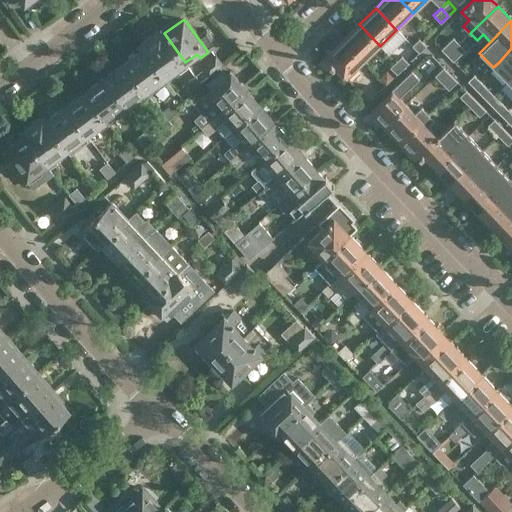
[(380,46),(359,24),(343,40),(363,62),(380,46)]
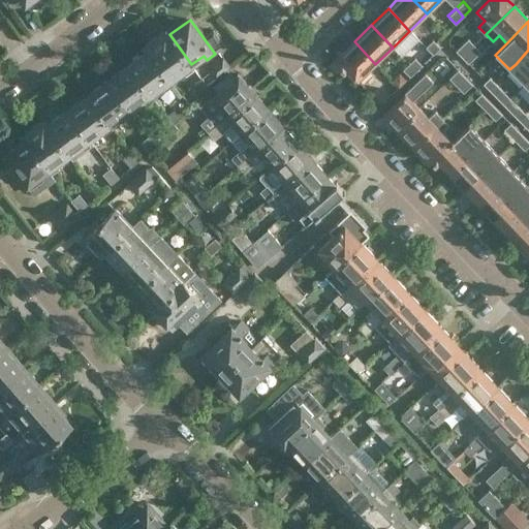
[(186,74),(194,68),(191,64),(169,34),(166,29),(146,44),(149,50),(172,79),(183,70),(186,74)]
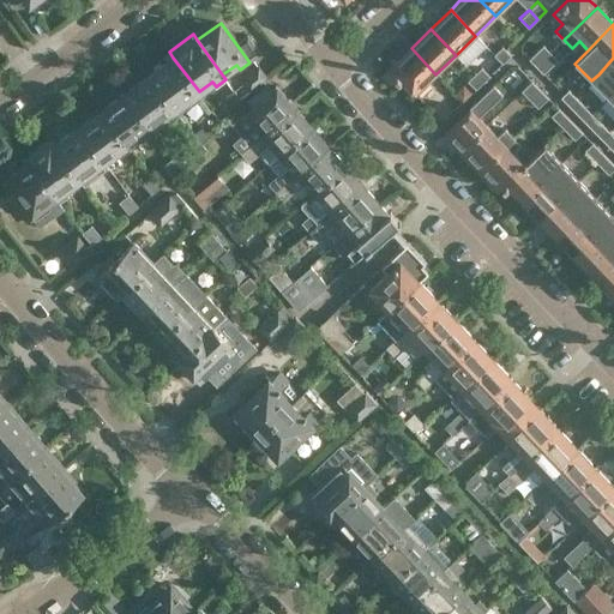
[(536,66),(549,53),(551,52),(543,44),(529,59),(536,66)]
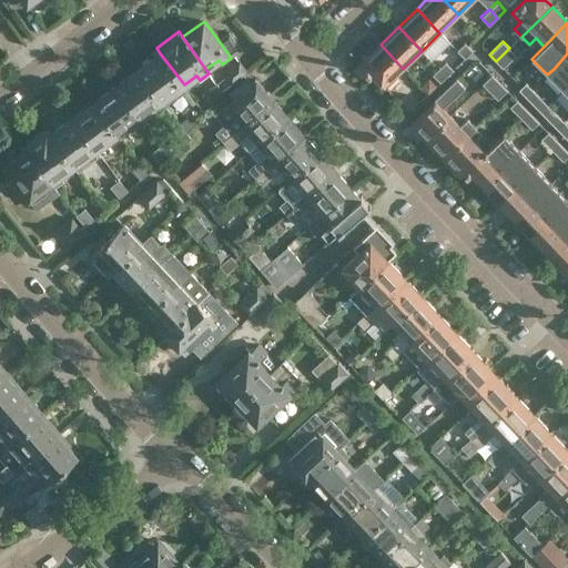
[(465,58),(470,53),(473,51),(465,42),(457,50),(465,58)]
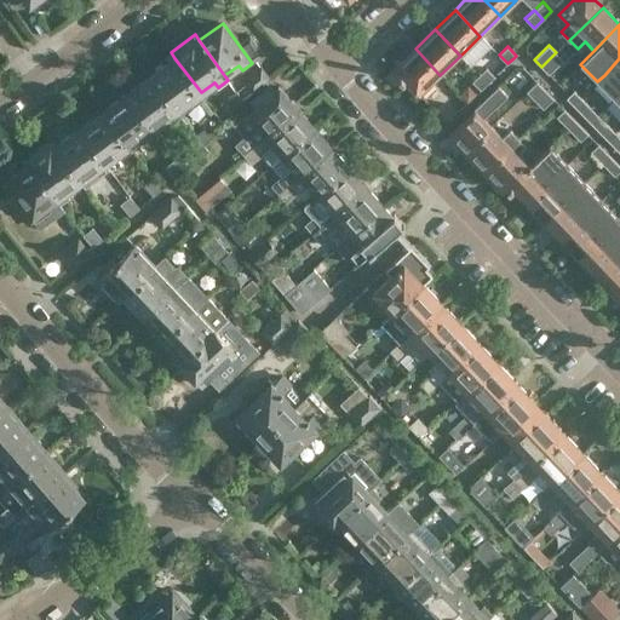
[(440,75),(415,49),(386,78),(396,86),(403,79),(419,96),(440,75)]
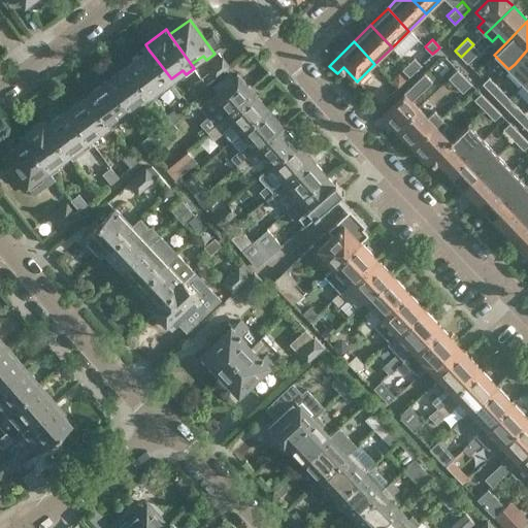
[(473,44),(472,45),(461,57),(467,63),(480,51),(473,44)]
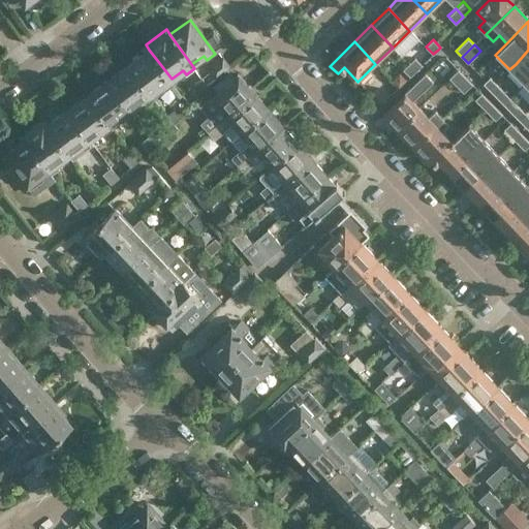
[(149,50),(129,64),(151,94),(163,85),(166,89),(175,84),(172,79),(149,50)]
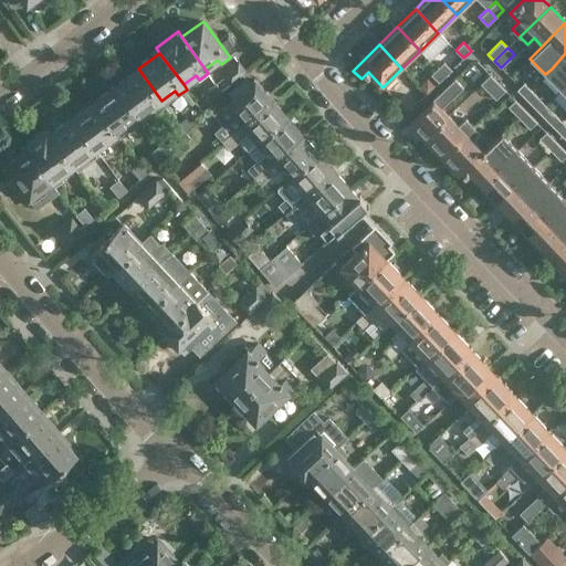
[(561,91),(565,84),(565,53),(552,69),(545,74),(561,91)]
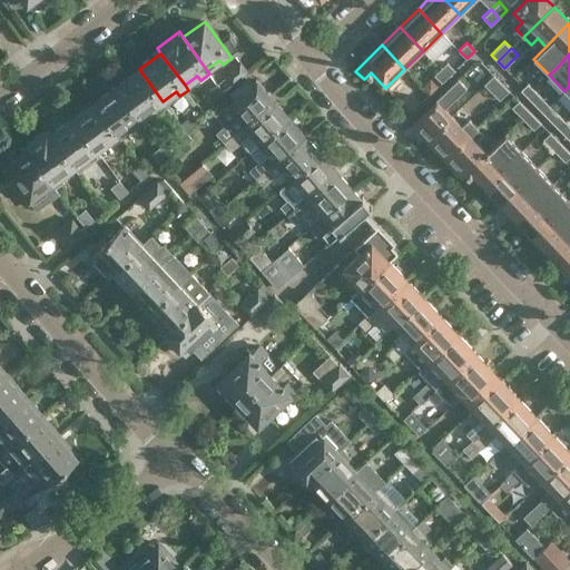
[(449,77),(455,70),(446,61),(440,68),(449,77)]
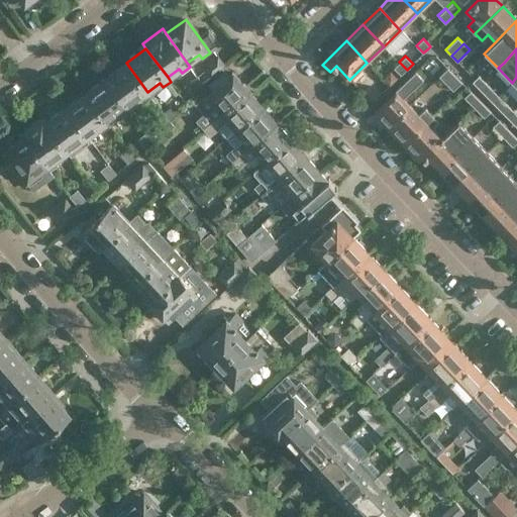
[(211,78),(226,67),(218,57),(204,69),(211,78)]
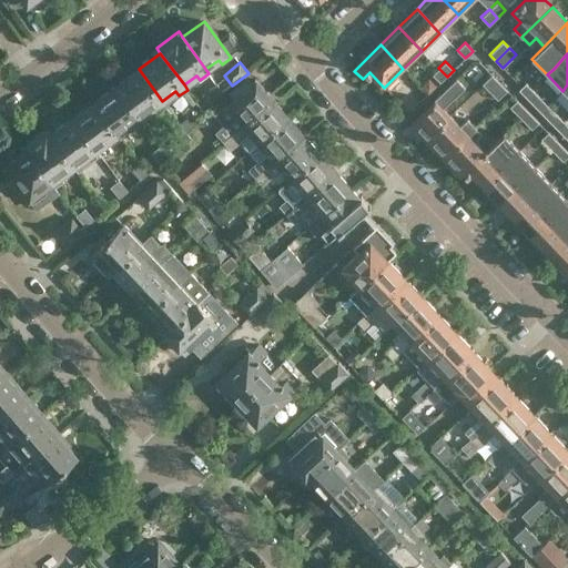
[(440,83),(447,77),(438,68),(432,74),(440,83)]
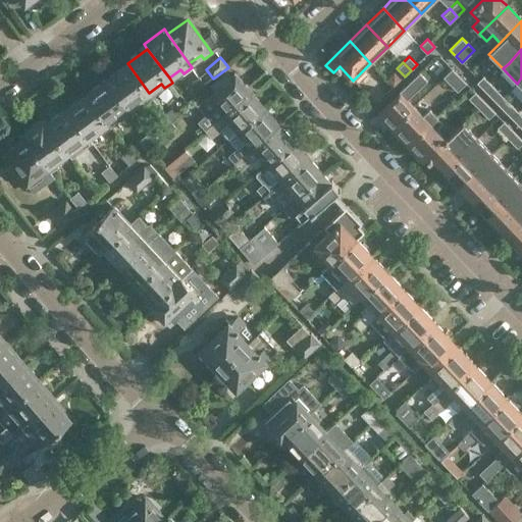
[(127,63),(107,79),(128,108),(142,99),(145,103),(152,97),(149,93),(127,63)]
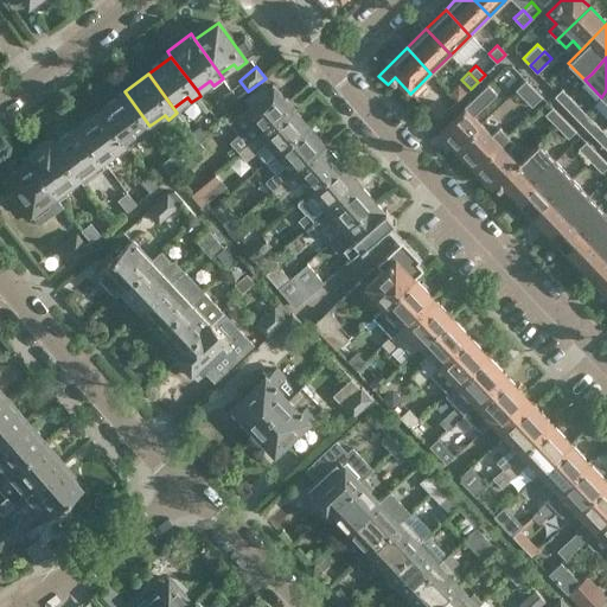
[(524,97),(534,88),(525,80),(516,90),(524,97)]
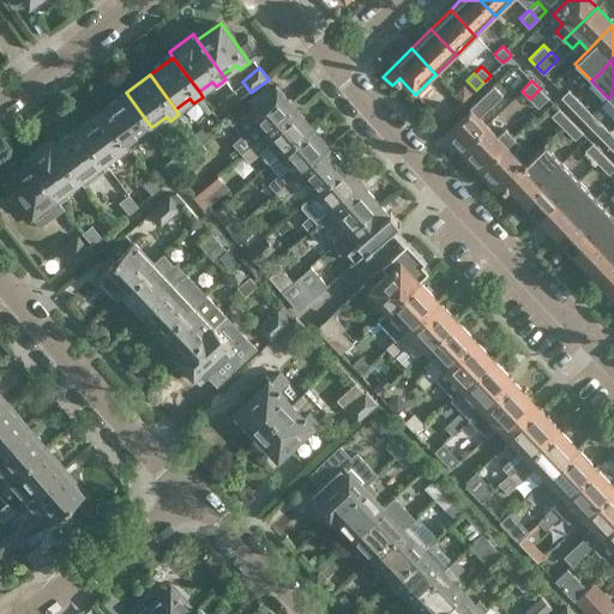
[(233,143),(241,154),(264,134),(295,107),(277,86),(246,114),(244,112),(232,124),(241,136),(233,143)]
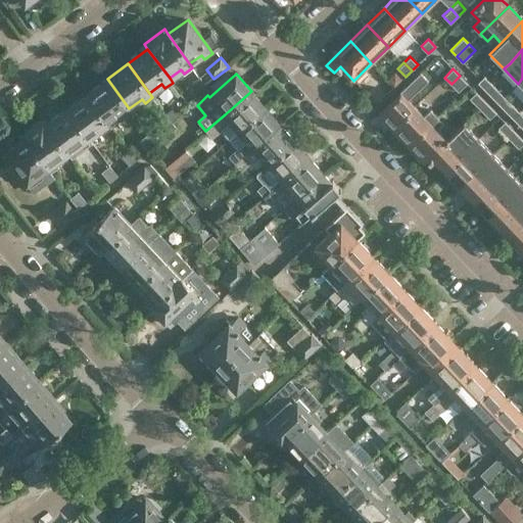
[(408,99),(428,80),(422,74),(401,94),(380,114),(394,130),(417,109),(408,99)]
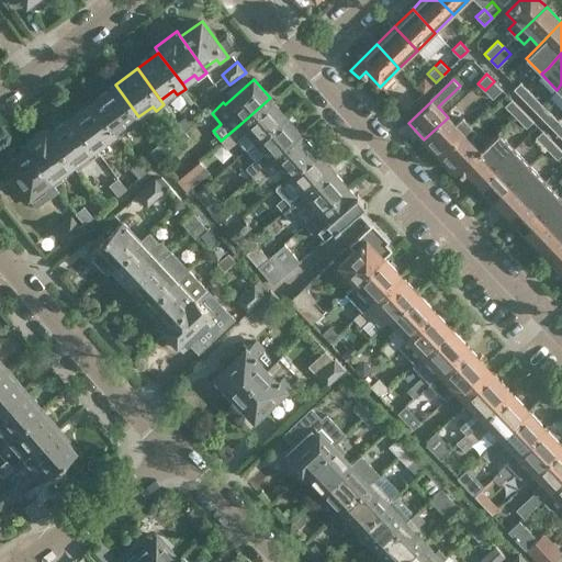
[(494,81),(485,90),(493,98),(502,89),(494,81)]
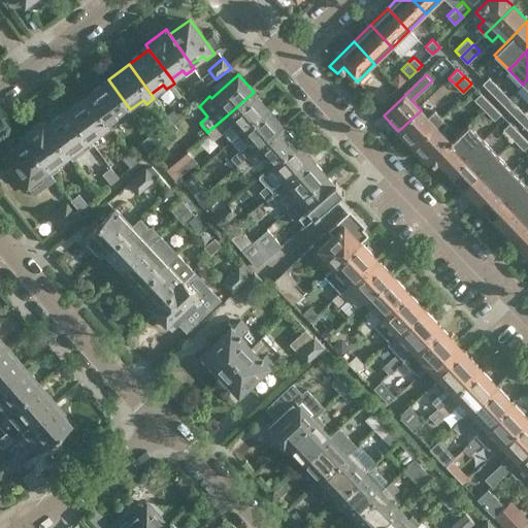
[(494,95),(500,89),(489,76),(482,83),(494,95)]
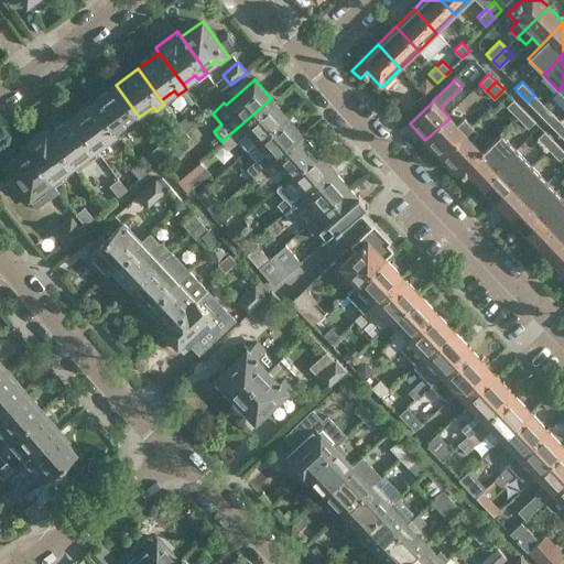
[(221,90),(215,83),(205,90),(212,99),(221,90)]
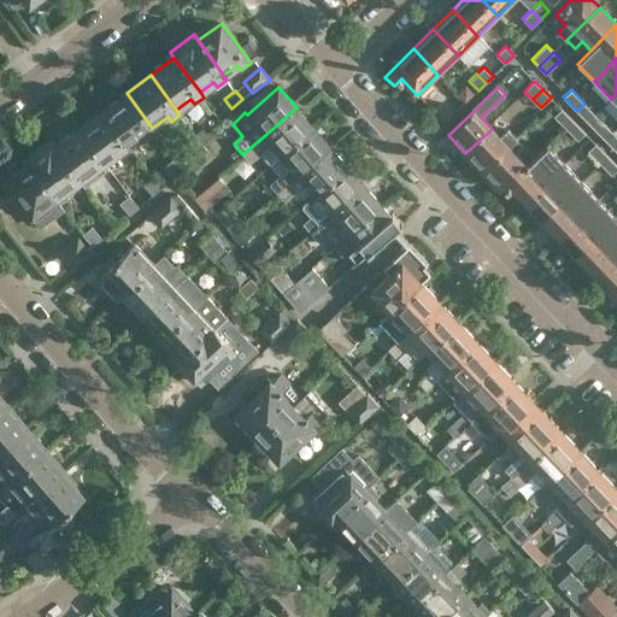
[(154,133),(152,128),(127,93),(103,111),(128,146),(142,135),(146,140),(154,133)]
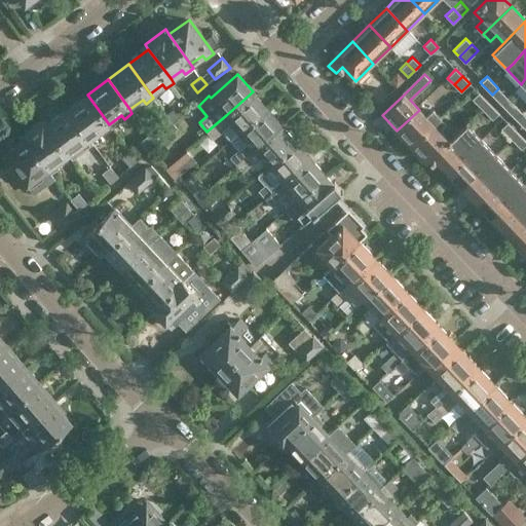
[(505,108),(512,102),(498,88),(492,95),(505,108)]
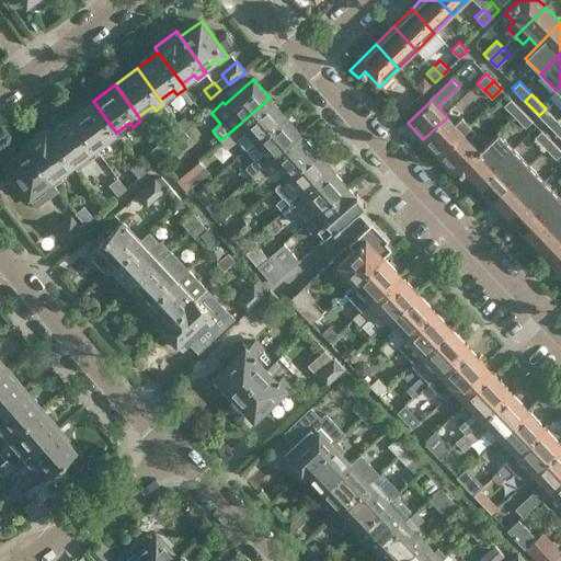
[(411,105),(401,95),(395,102),(404,112),(411,105)]
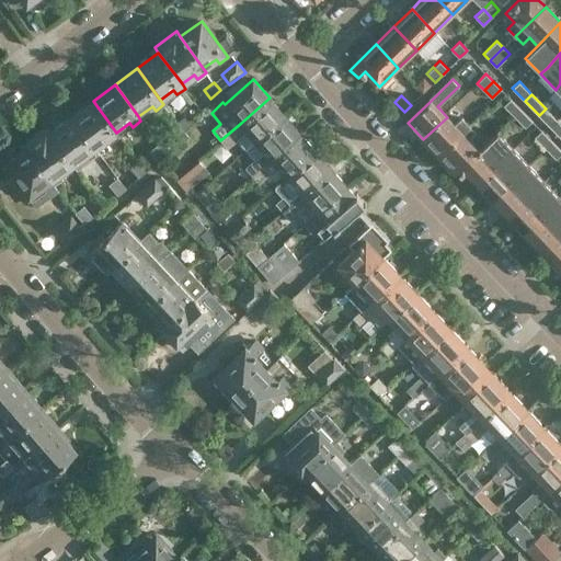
[(256,140),(285,115),(270,98),(241,123),(220,140),(228,148),(248,130),(256,140)]
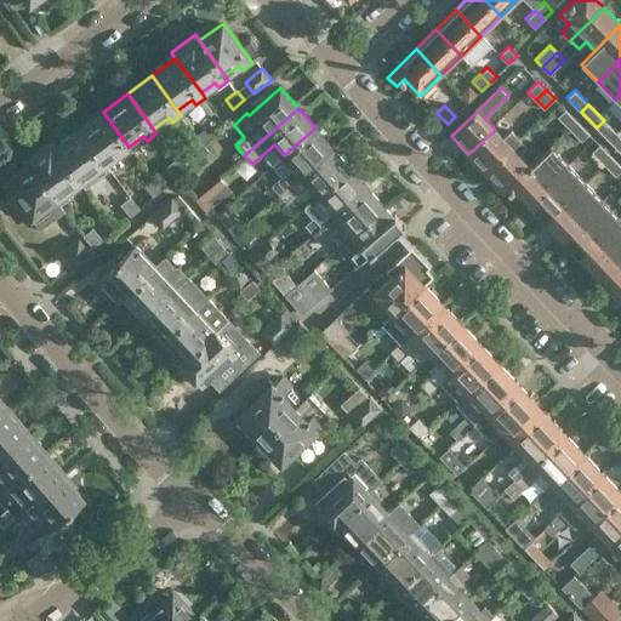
[(569,129),(577,121),(565,109),(557,117),(569,129)]
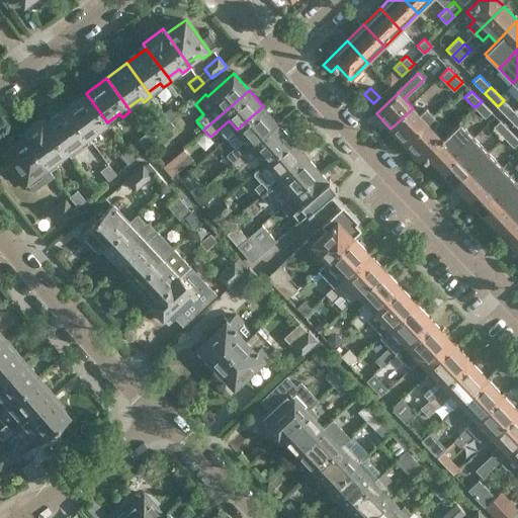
[(184,99),(178,92),(169,99),(175,106),(184,99)]
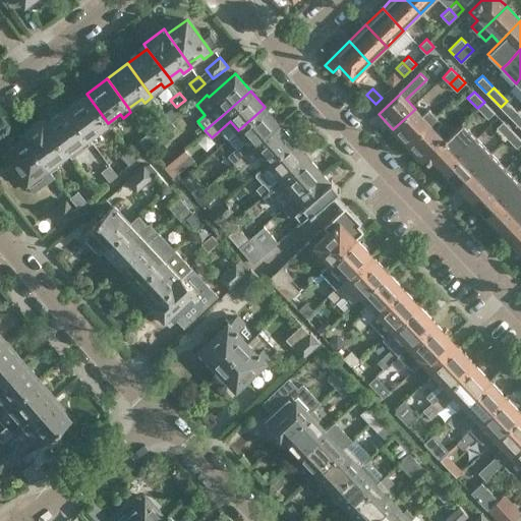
[(108,123),(87,94),(66,108),(88,138),(100,129),(102,133),(111,127),(108,123)]
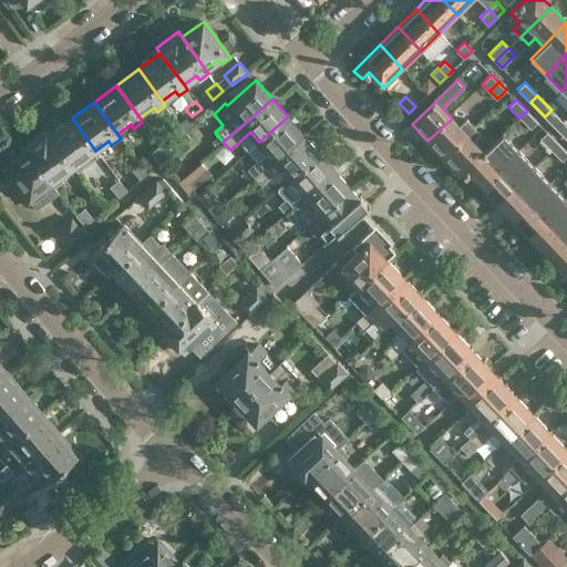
[(557,130),(564,122),(552,110),(545,116),(557,130)]
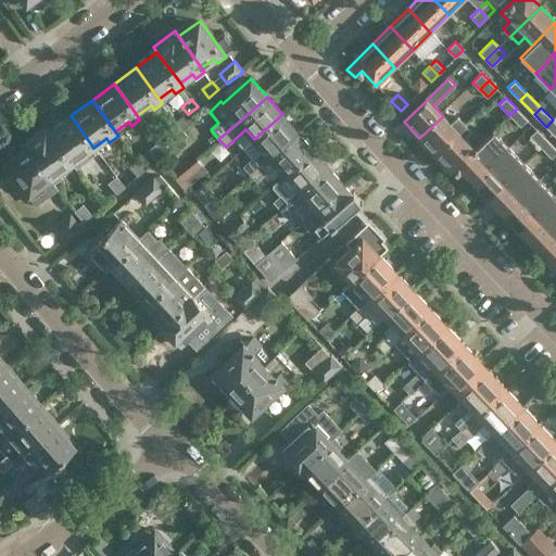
[(520,126),(527,119),(517,109),(509,115),(520,126)]
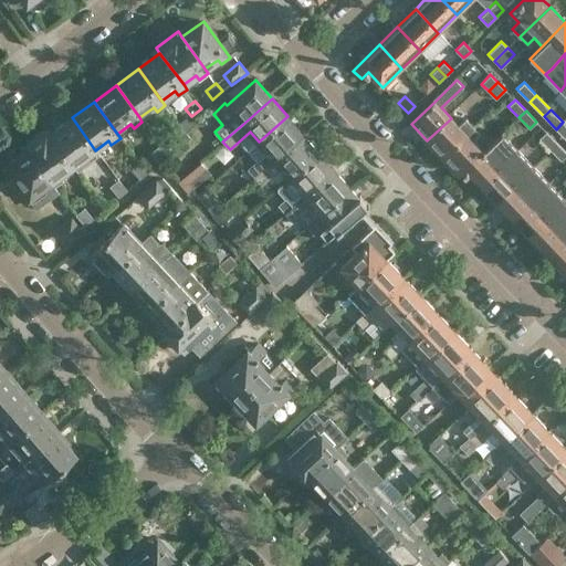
[(247,169),(254,177),(265,168),(276,158),(303,134),(287,116),(259,142),(268,152),(247,169)]
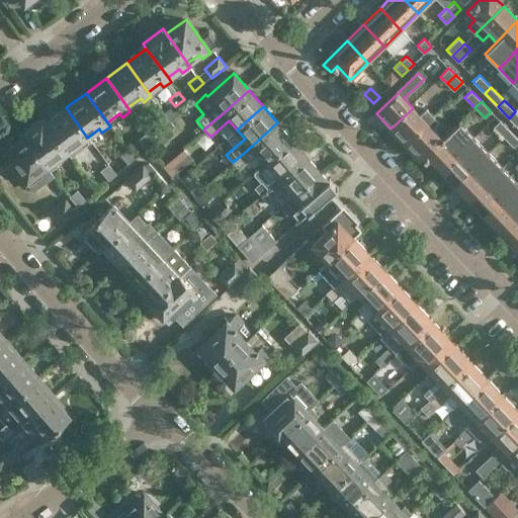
[(90,141),(87,138),(66,107),(46,122),(67,152),(79,144),(82,147),(90,141)]
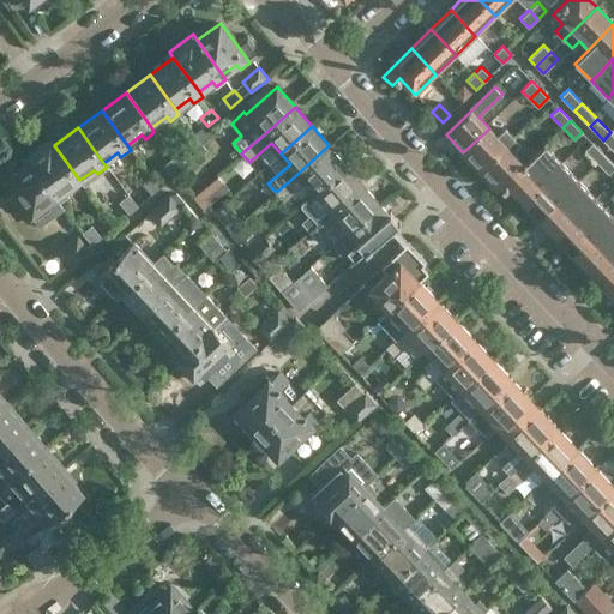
[(489,128),(463,152),(481,170),(515,138),(505,128),(497,136),(489,128)]
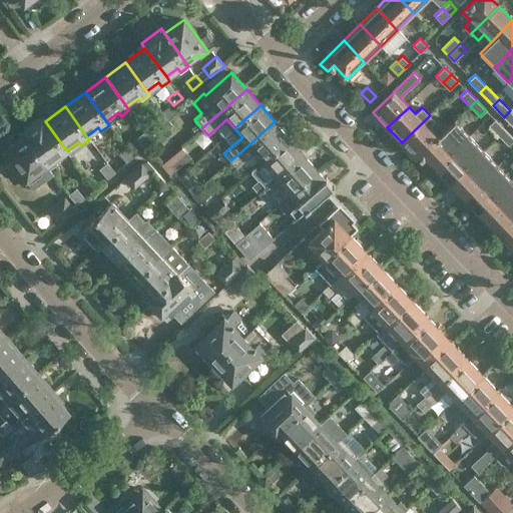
[(512,125),(512,113),(510,110),(504,117),(512,125)]
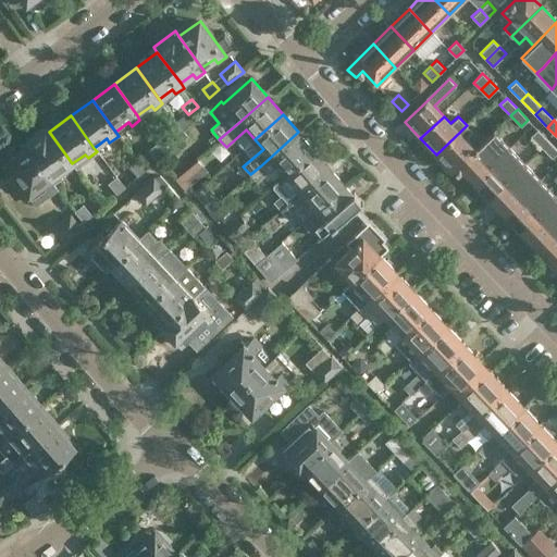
[(171,131),(181,143),(189,135),(180,123),(171,131)]
